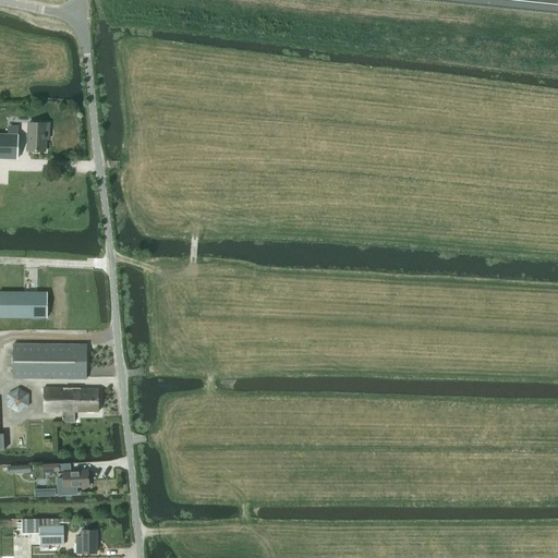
[(48,134),(48,125),(28,124),(28,152),(46,153),(47,134),(48,134)]
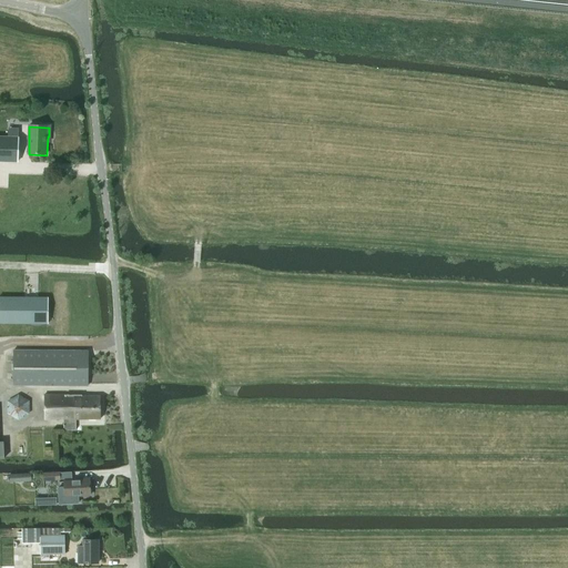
[(0,162),(16,163),(17,139),(0,138),(0,162)]
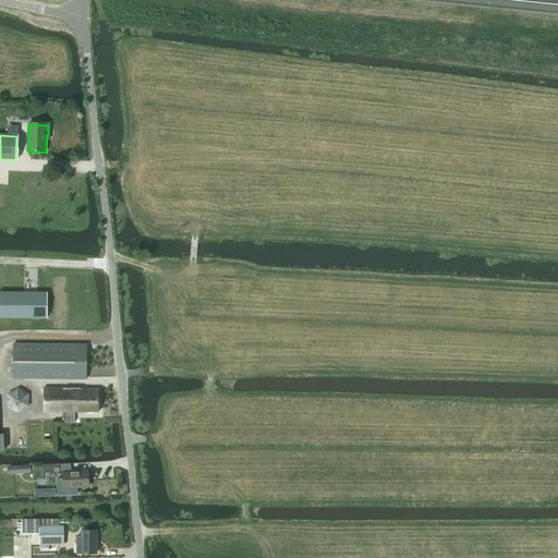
[(46,293),(0,292),(0,318),(46,318),(46,293)]
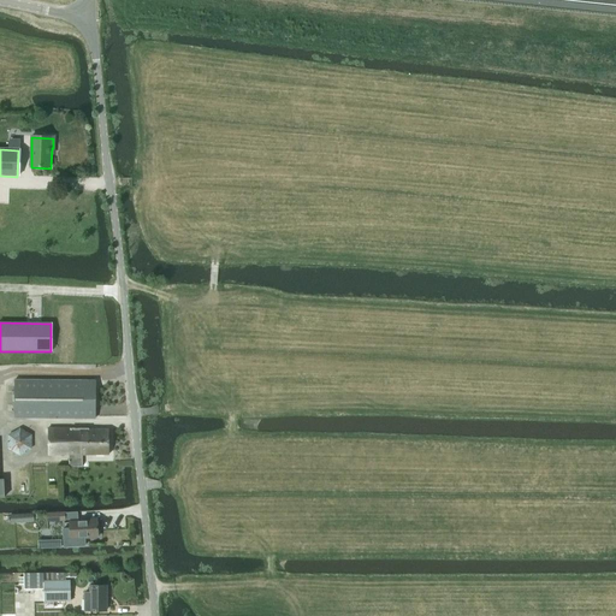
[(95,419),(95,418),(95,381),(15,380),(15,419),(95,419)]
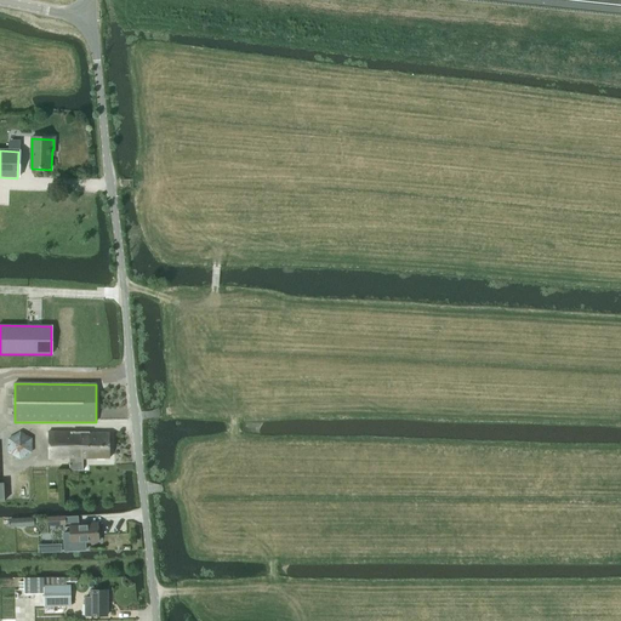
[(20,460),(32,453),(33,439),(20,432),(7,439),(7,454),(20,460)]
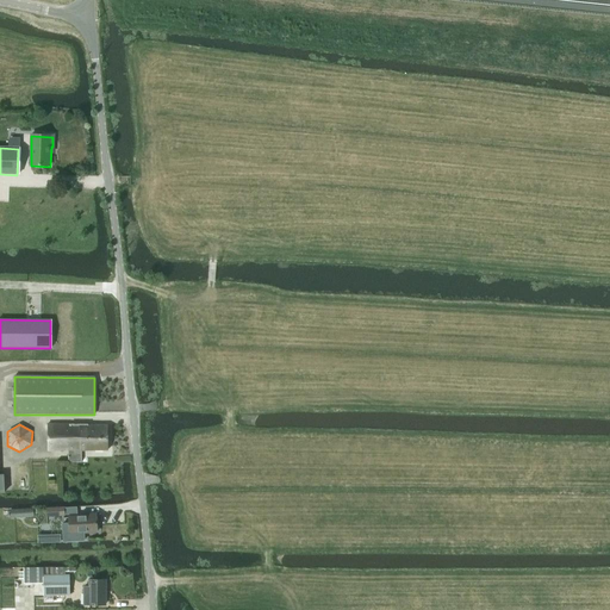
[(81,464),(81,450),(107,450),(107,425),(47,424),(47,450),(49,450),(49,453),(51,453),(51,450),(68,450),(68,464),(81,464)]
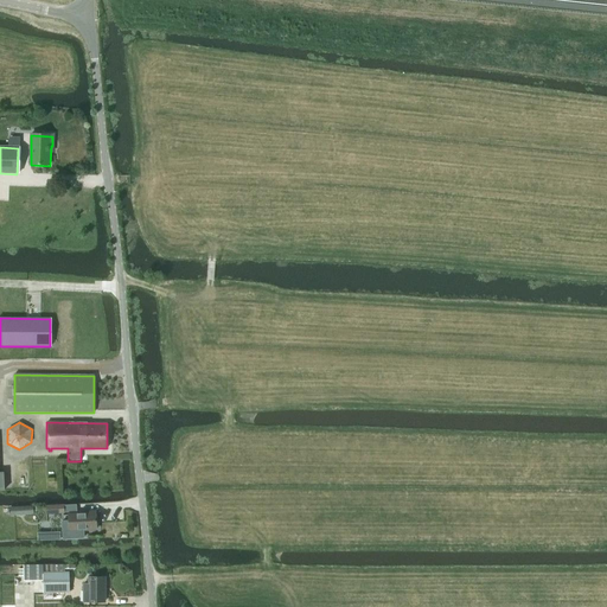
[(10,508),(11,517),(32,516),(31,506),(10,508)]
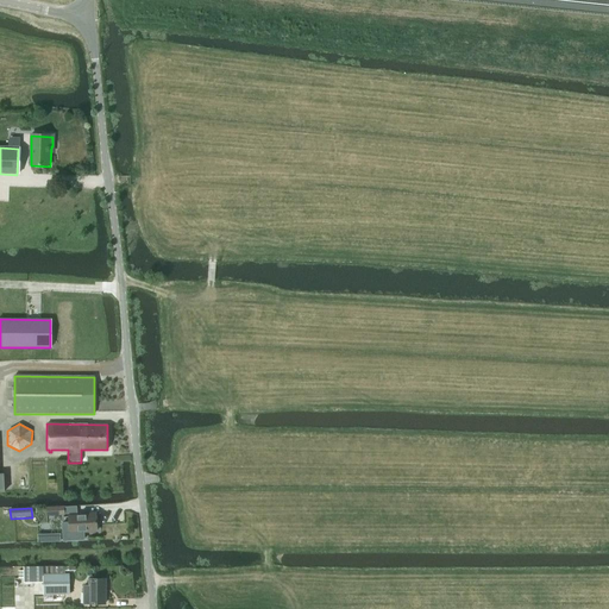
[(69,523),(62,523),(63,540),(63,541),(85,540),(83,532),(96,532),(95,514),(85,514),(85,516),(69,516),(69,523)]
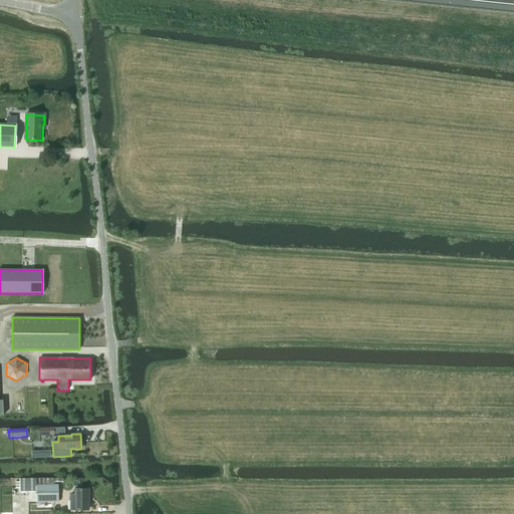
[(36,487),(36,502),(58,502),(58,485),(54,485),(54,482),(61,482),(61,479),(43,479),(32,479),(32,487),(36,487)]
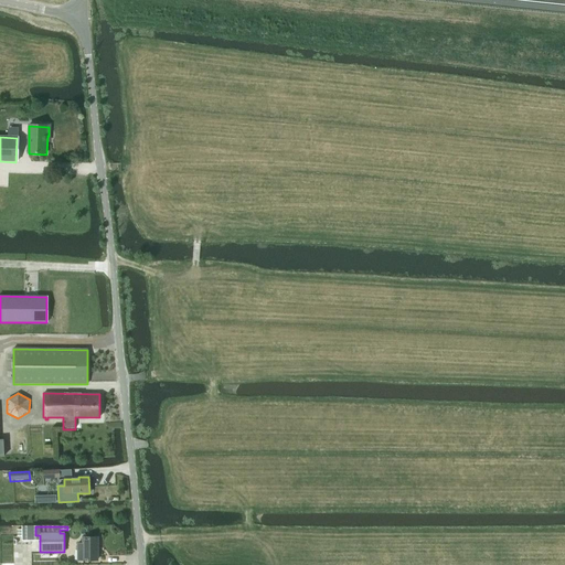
[(76,562),(97,562),(97,537),(82,537),(82,544),(76,544),(76,562)]
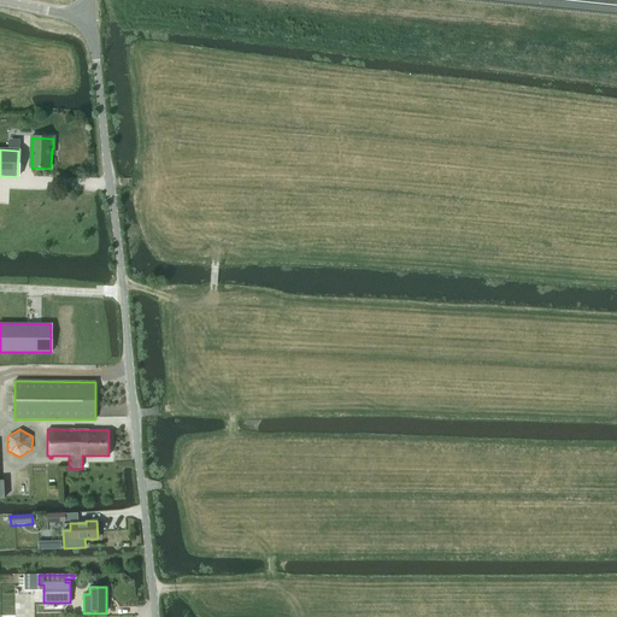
All buildings are outlined.
